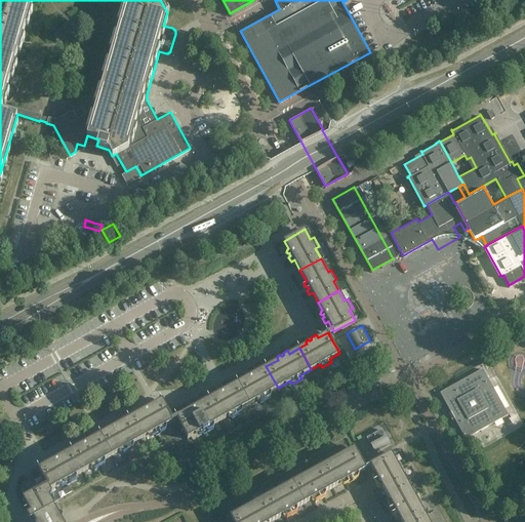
[(278,388),(266,366),(256,371),(254,368),(250,371),(251,373),(249,374),(246,373),(245,373),(244,376),(245,377),(237,383),(248,403),(257,398),(259,402),(269,397),(267,393),(278,388)]
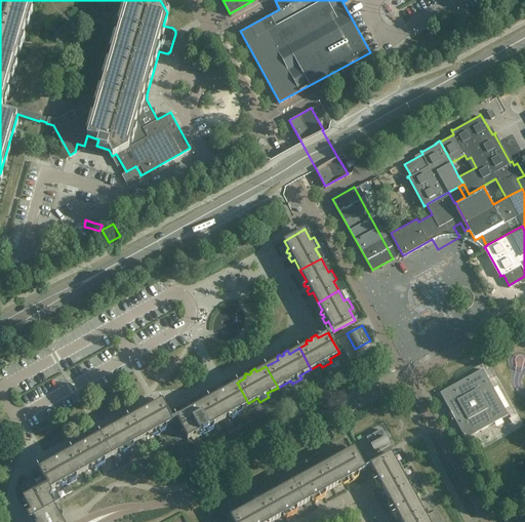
[(509,413),(483,367),(440,391),(450,410),(454,417),(466,437),(509,413)]
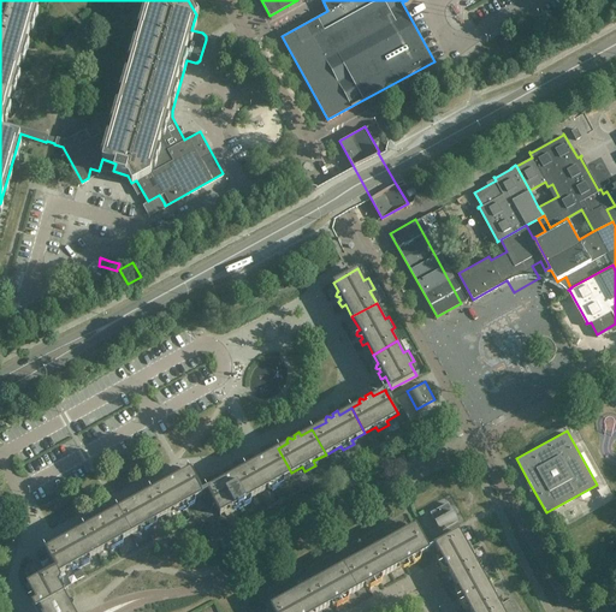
[(291,473),(278,449),(267,455),(265,450),(264,451),(260,453),(261,456),(259,457),(255,456),(254,456),(253,461),(254,462),(246,467),(259,491),(268,486),(271,489),(282,483),(279,480),(291,473)]
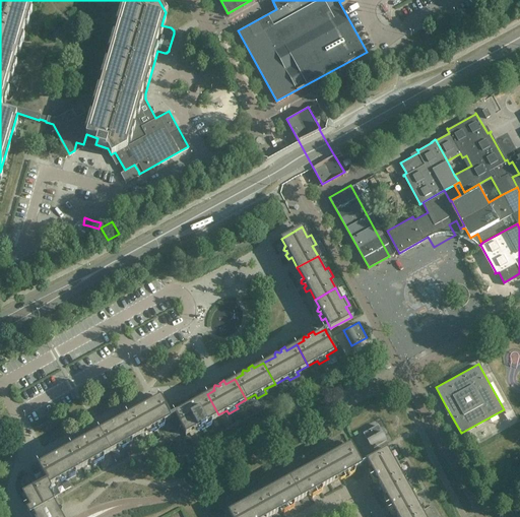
[(218,414),(207,394),(198,399),(196,396),(191,398),(192,400),(190,401),(187,400),(187,401),(186,404),(187,405),(174,412),(175,414),(186,433),(199,426),(201,429),(210,424),(208,421),(218,414)]
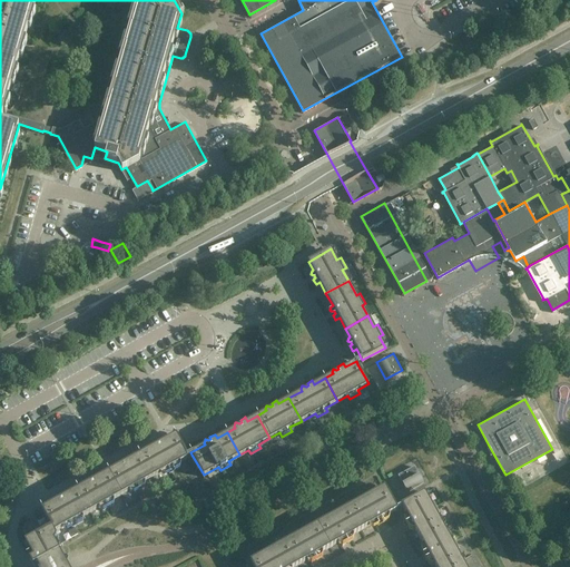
[(188,456),(176,433),(165,439),(163,436),(158,439),(159,441),(157,442),(154,441),(153,441),(151,445),(153,447),(139,453),(153,476),(167,468),(169,471),(179,466),(177,462),(188,456)]
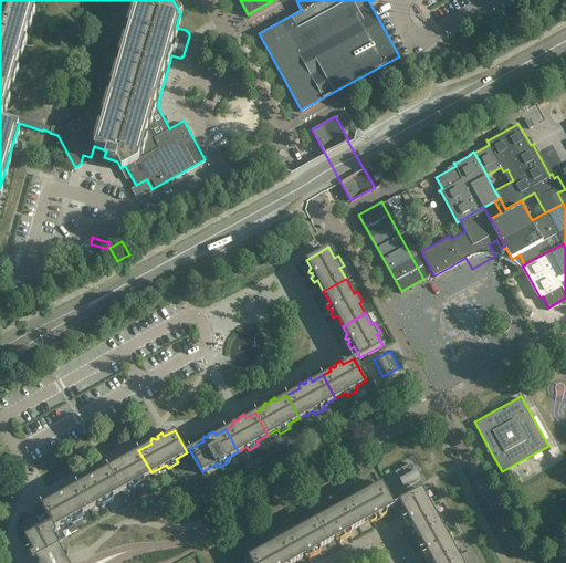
[(152,472),(138,450),(128,456),(126,452),(122,455),(123,457),(121,459),(117,458),(116,458),(115,461),(116,462),(107,468),(121,490),(130,485),(133,488),(143,482),(140,479),(152,472)]
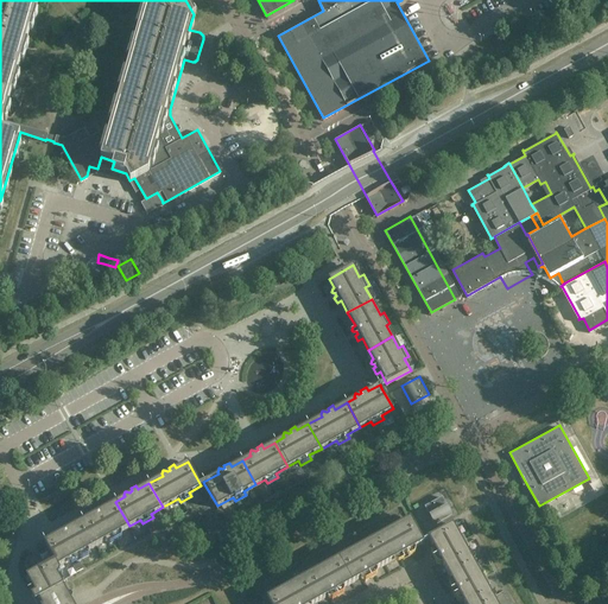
[(451,513),(442,495),(424,504),(434,522),(451,513)]
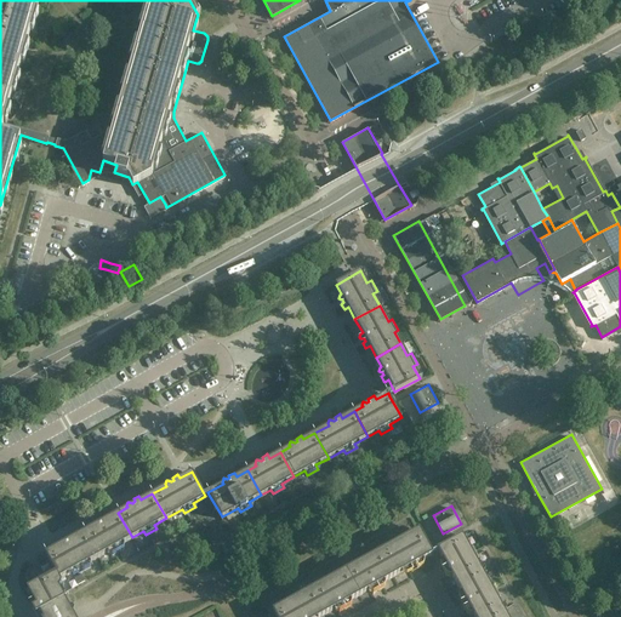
[(132,537),(118,513),(107,519),(104,514),(100,518),(101,520),(98,521),(95,520),(93,520),(92,525),(93,526),(85,531),(98,555),(110,549),(113,553),(124,547),(121,543),(132,537)]
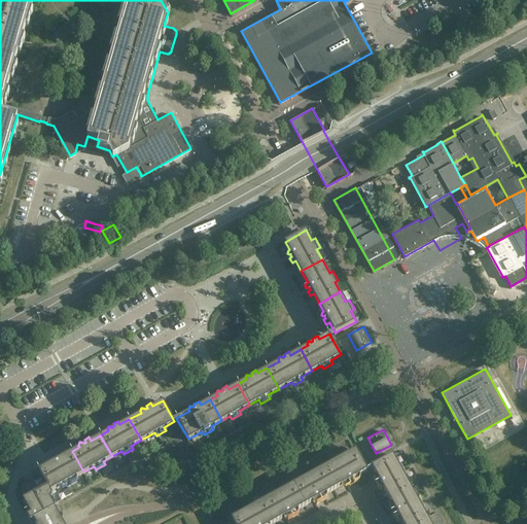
[(366,468),(355,449),(345,454),(344,451),(335,456),(336,459),(322,467),(334,488),(346,482),(347,483),(350,484),(351,481),(353,479),(354,481),(359,479),(357,476),(367,469),(366,468)]
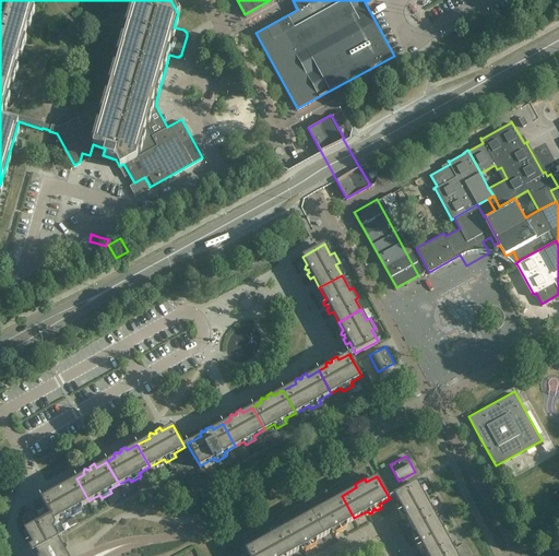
[(88,500),(76,478),(67,484),(64,481),(59,483),(60,485),(58,486),(55,485),(55,486),(54,489),(54,491),(40,498),(48,510),(50,515),(54,520),(69,511),(71,515),(81,509),(79,506),(88,500)]
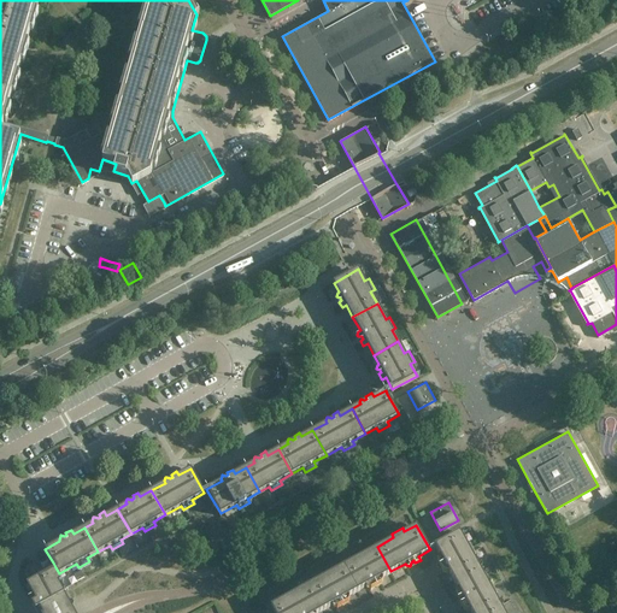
[(479,565),(471,554),(476,552),(470,541),(465,543),(459,531),(435,544),(441,556),(438,559),(440,564),(442,563),(445,565),(444,569),(444,570),(447,571),(448,570),(453,578),(479,565)]
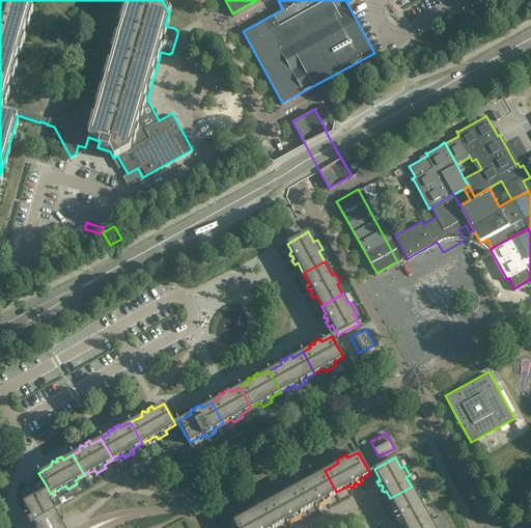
[(336,492),(325,471),(314,476),(312,473),(303,478),(305,481),(296,487),(307,508),(317,502),(318,504),(322,504),(323,501),(325,500),(326,502),(331,499),(329,496),(336,492)]
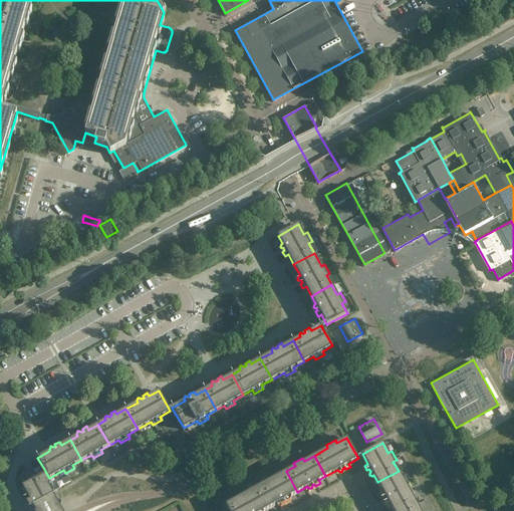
[(25,484),(46,473),(44,469),(33,475),(30,471),(24,469),(23,470),(21,476),(25,484)]
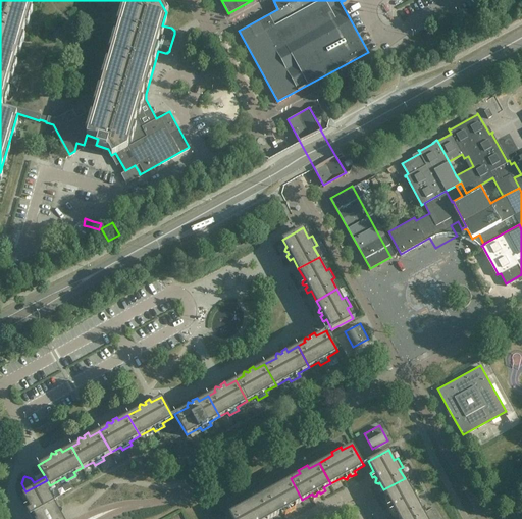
[(302,500),(291,478),(281,483),(279,480),(270,485),(272,488),(262,495),(274,515),(281,511),(282,512),(285,513),(286,510),(289,509),(290,511),(295,508),(293,505),(302,500)]
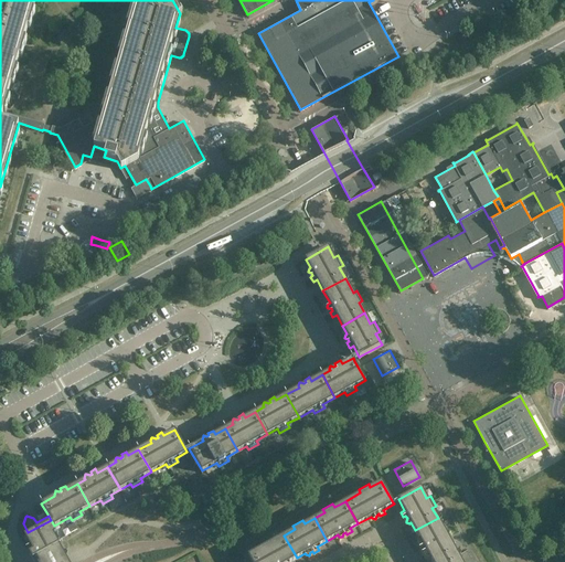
[(451,543),(455,541),(449,531),(446,533),(438,518),(415,530),(423,543),(420,544),(419,548),(420,548),(424,549),(425,551),(423,552),(425,558),(429,555),(433,561),(440,561),(457,553),(451,543)]
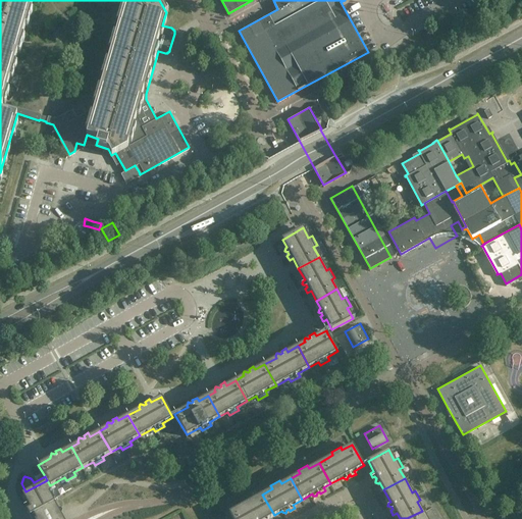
[(63,518),(57,506),(60,505),(55,495),(51,497),(46,487),(50,485),(47,480),(25,491),(22,494),(30,506),(29,507),(28,510),(32,518),(34,518),(35,518),(63,518)]
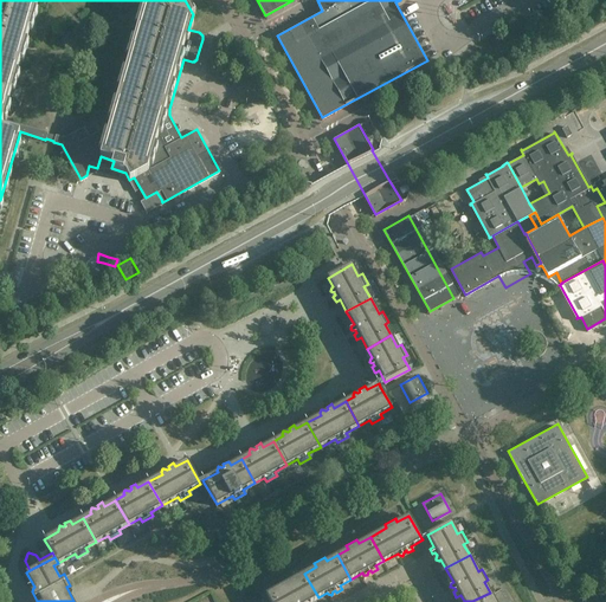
[(308,601),(318,597),(304,574),(294,580),(291,575),(281,581),(283,586),(266,594),(270,601),(308,601)]
